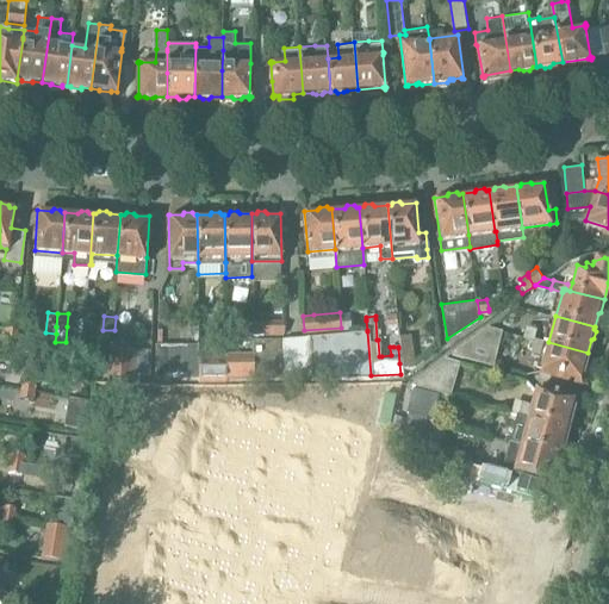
[(268,319),(253,319),(253,332),(259,332),(284,332),(284,319),(268,319)]
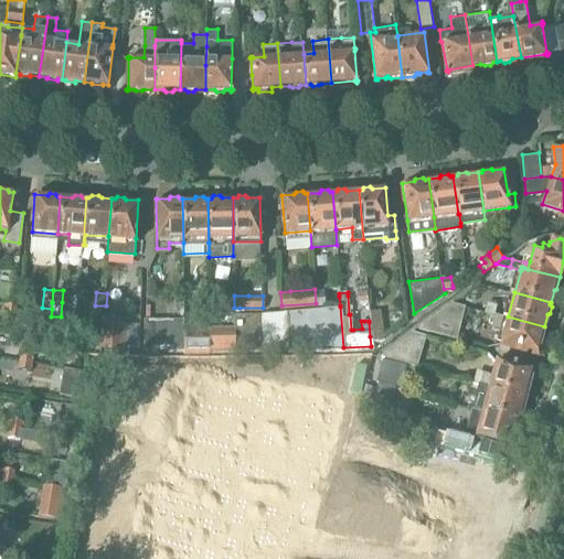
[(487,300),(485,310),(495,313),(497,303),(487,300)]
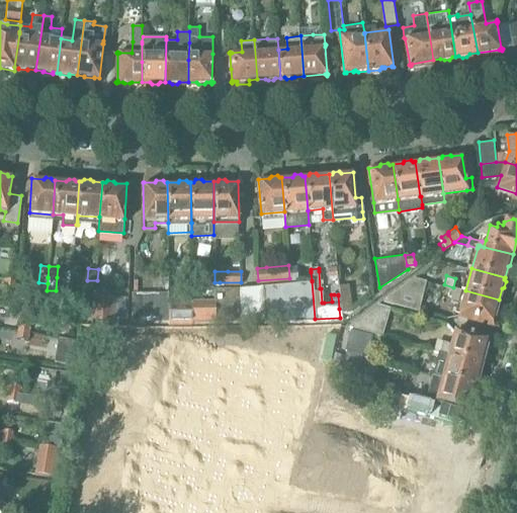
[(414,276),(383,297),(384,300),(419,309),(427,279),(414,276)]
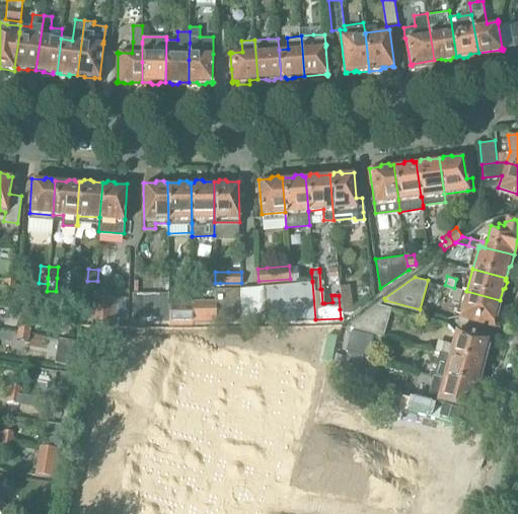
[(5,278),(4,287),(15,288),(15,281),(15,279),(5,278)]
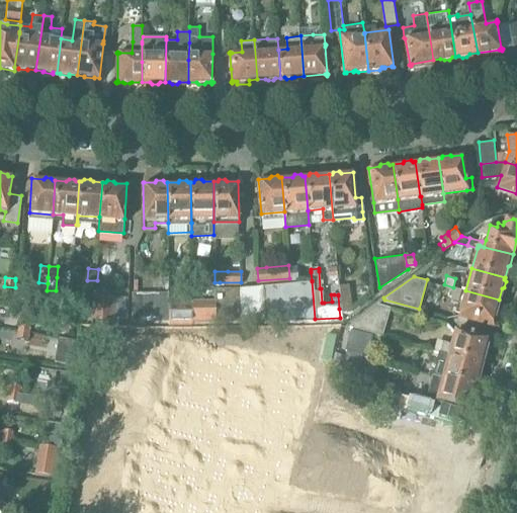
[(15,280),(15,287),(15,288),(24,290),(24,288),(25,286),(15,280)]
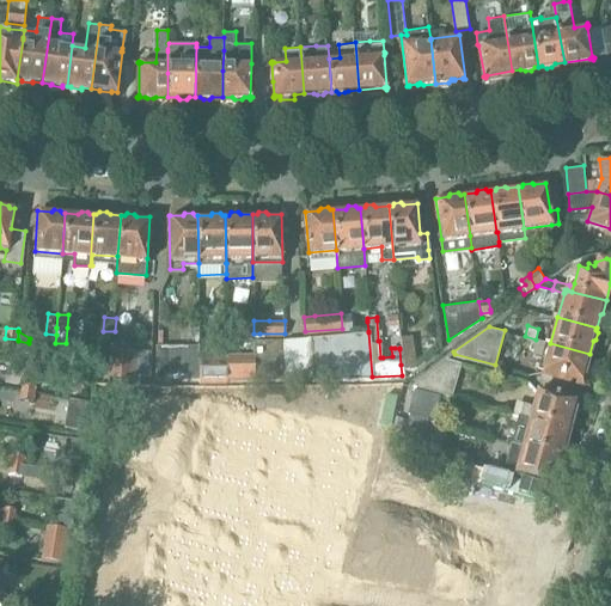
[(368,332),(316,336),(318,368),(318,378),(372,377),(368,332)]
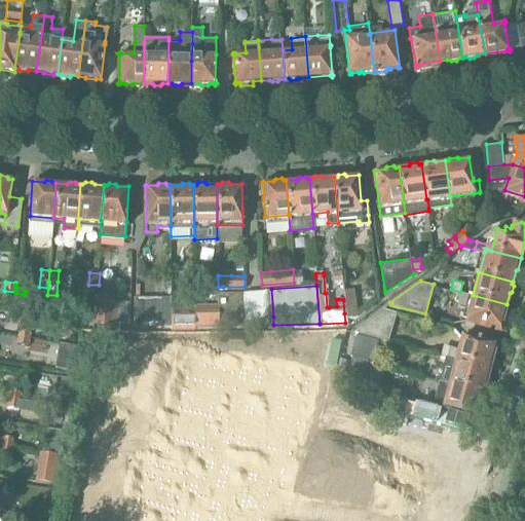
[(223,292),(218,292),(218,295),(219,302),(219,326),(245,326),(245,325),(245,317),(245,292),(223,292)]
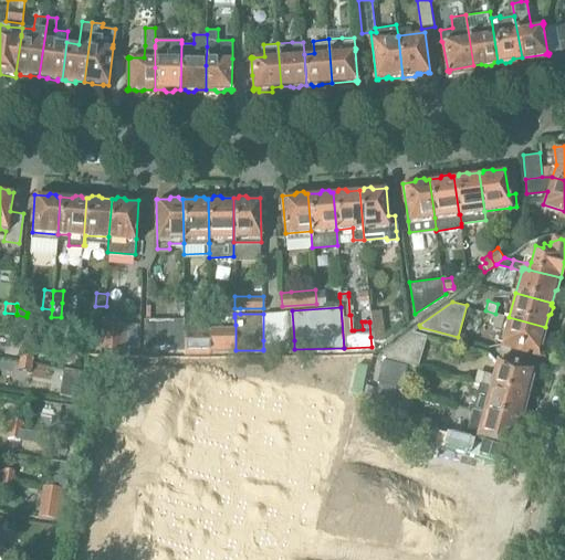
[(495,314),(492,326),(495,327),(505,330),(502,342),(537,351),(539,349),(542,348),(544,339),(542,337),(545,327),(509,317),(499,314),(495,314)]
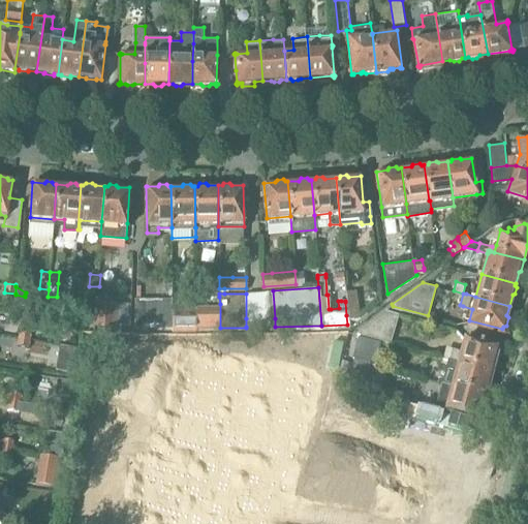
[(97,296),(94,322),(115,324),(117,297),(97,296)]
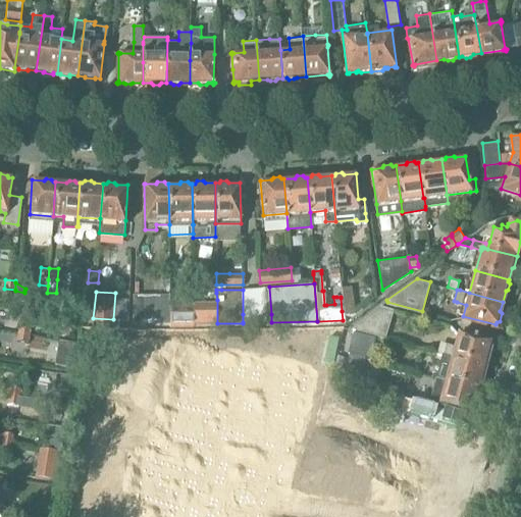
[(148,295),(147,319),(170,319),(170,300),(170,296),(148,295)]
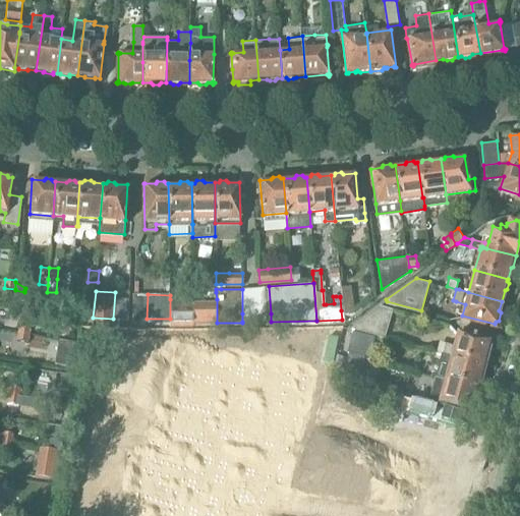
[(193,299),(170,299),(170,319),(170,324),(194,323),(194,321),(193,299)]
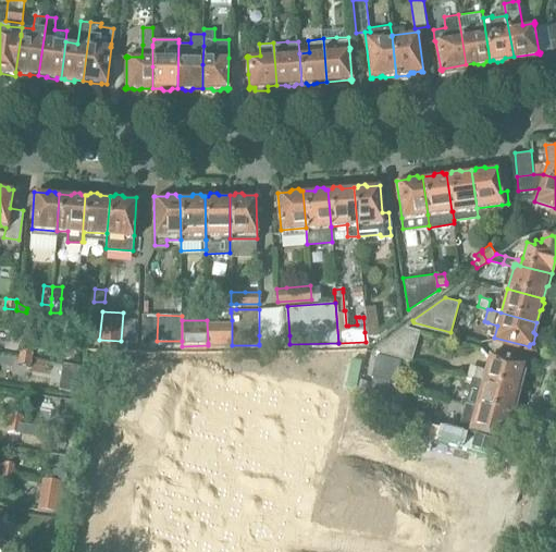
[(218,320),(207,320),(208,343),(208,345),(232,345),(232,320),(220,320),(218,320)]
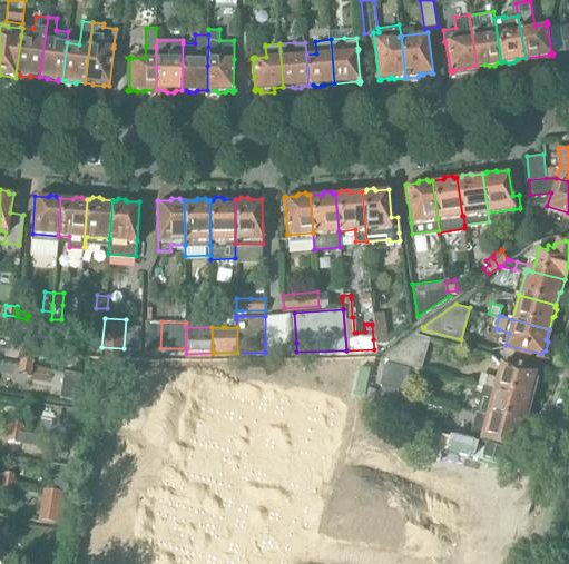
[(417,332),(384,356),(421,367),(430,336),(417,332)]
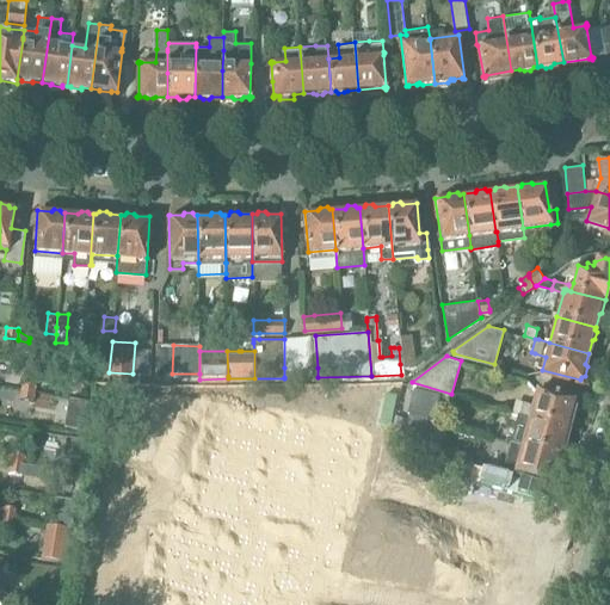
[(24,375),(22,386),(35,388),(36,377),(24,375)]
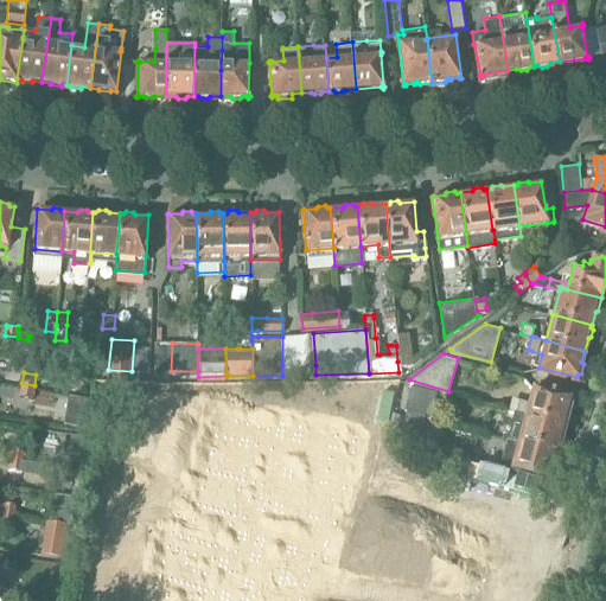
[(51,389),(34,385),(21,383),(20,392),(32,395),(32,398),(49,401),(51,389)]
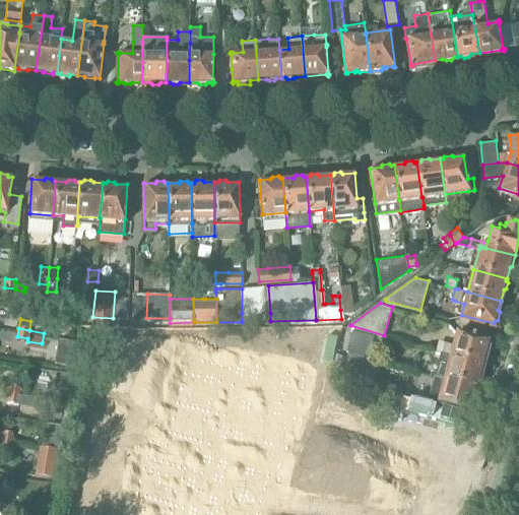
[(351,328),(346,349),(369,356),(375,334),(351,328)]
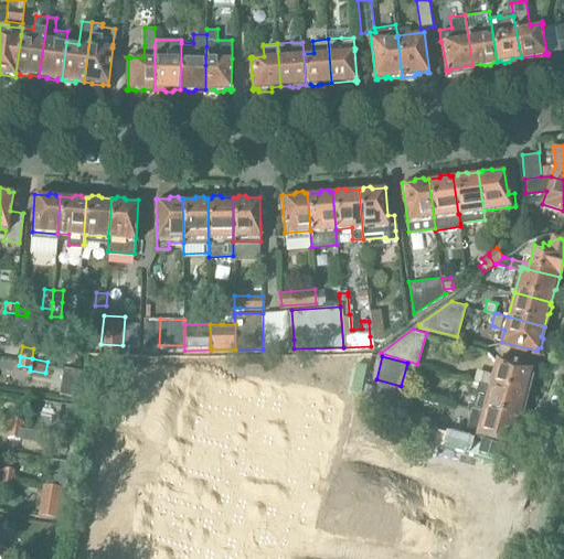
[(483,369),(480,382),(486,384),(525,394),(529,383),(532,382),(534,374),(532,371),(532,368),(510,362),(497,358),(492,372),(483,369)]
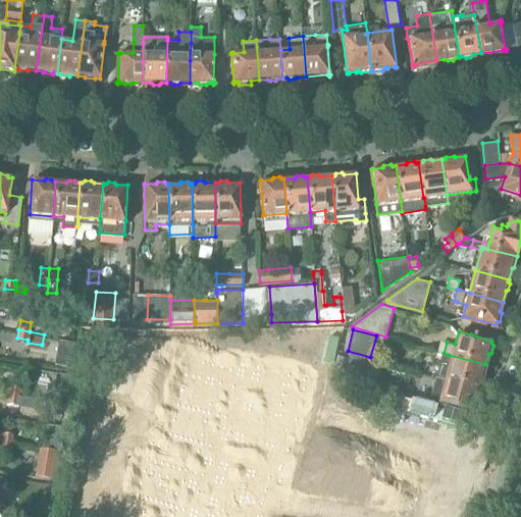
[(443,353),(435,376),(446,378),(479,388),(480,384),(483,383),(485,376),(483,374),(485,364),(449,355),(444,353),(443,353)]
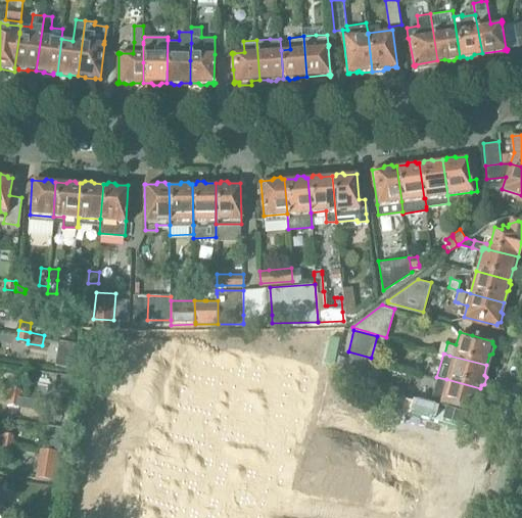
[(436,377),(430,401),(475,413),(476,413),(478,405),(480,397),(478,395),(480,388),(446,379),(436,377)]
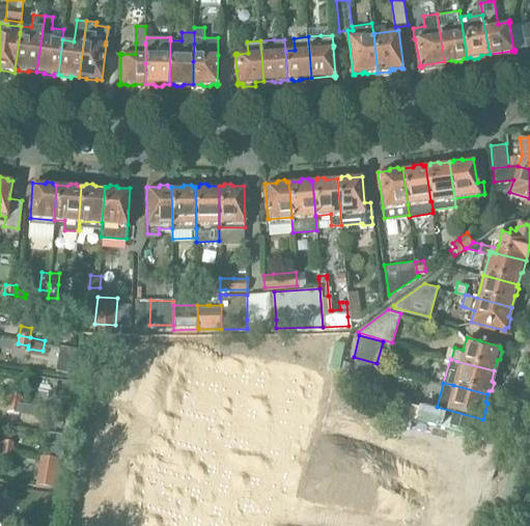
[(9,400),(21,403),(22,393),(10,391),(9,400)]
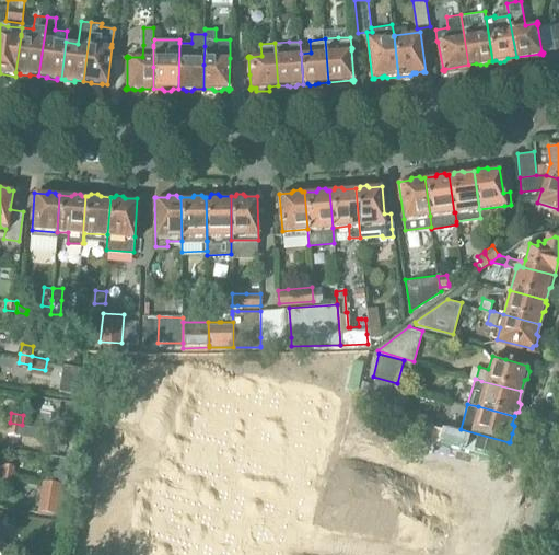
[(22,425),(10,423),(9,431),(20,434),(22,425)]
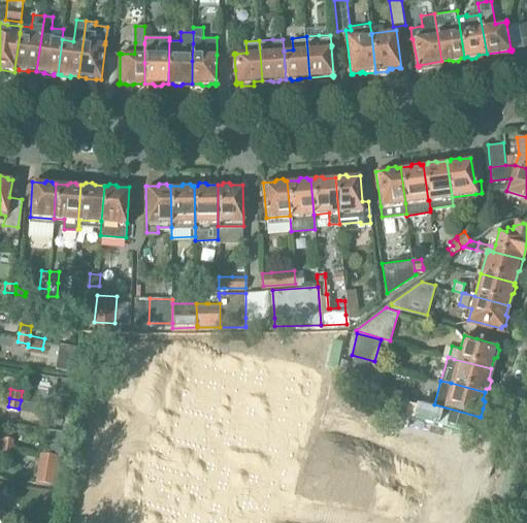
[(48,403),(44,426),(64,429),(68,406),(66,406),(48,403)]
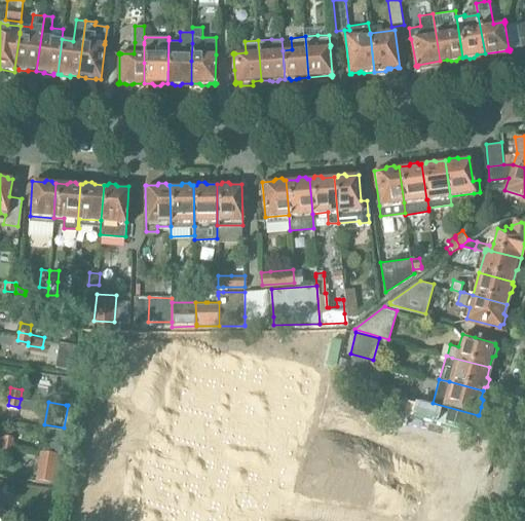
[(49,425),(45,450),(59,452),(63,453),(67,429),(49,425)]
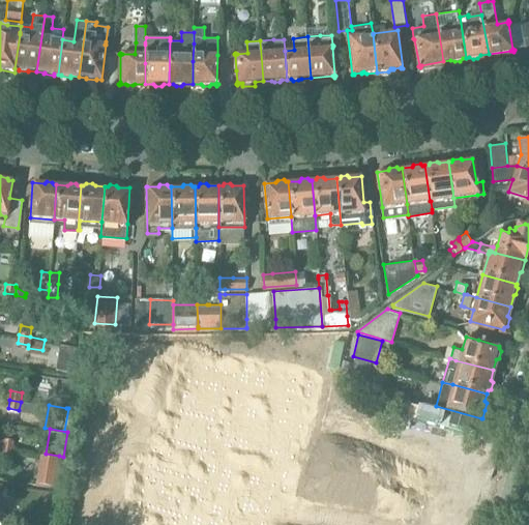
[(309,480),(298,520),(317,524),(329,524),(330,522),(341,524),(445,524),(449,509),(458,512),(468,470),(437,462),(436,468),(424,465),(427,459),(410,455),(411,451),(410,451),(408,460),(395,456),(398,448),(397,447),(395,450),(363,442),(362,448),(351,445),(353,439),(321,431),(314,459),(307,457),(304,470),(305,470),(302,479),(309,480)]
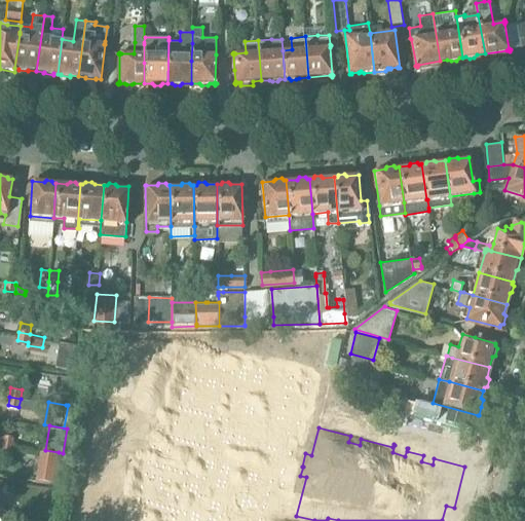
[(3,434),(2,443),(12,445),(14,436),(3,434)]
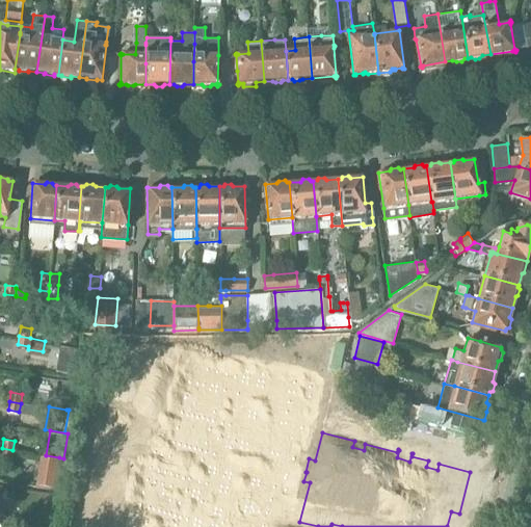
[(12,450),(2,448),(0,456),(11,458),(12,450)]
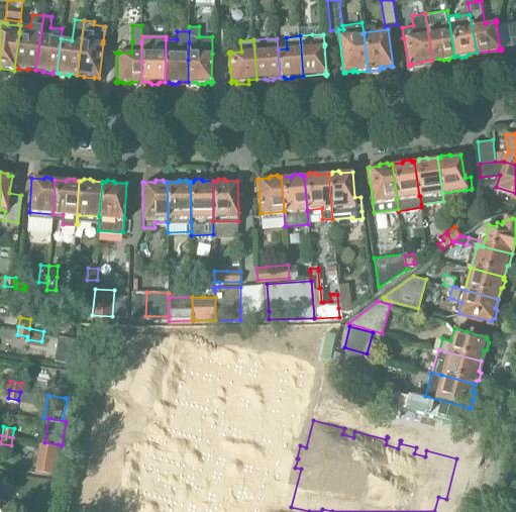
[(40,443),(36,471),(40,471),(54,473),(55,470),(58,444),(44,442),(40,441),(40,443)]
